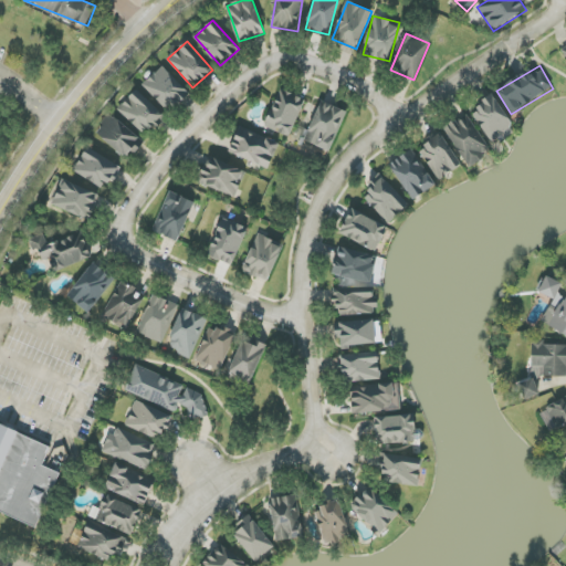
[(170,113),(189,93),(161,66),(143,86),(170,113)]
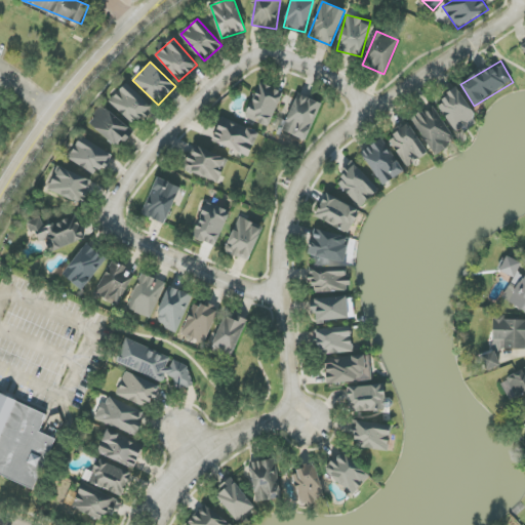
[(110,102),(135,126),(153,109),(127,83),(110,102)]
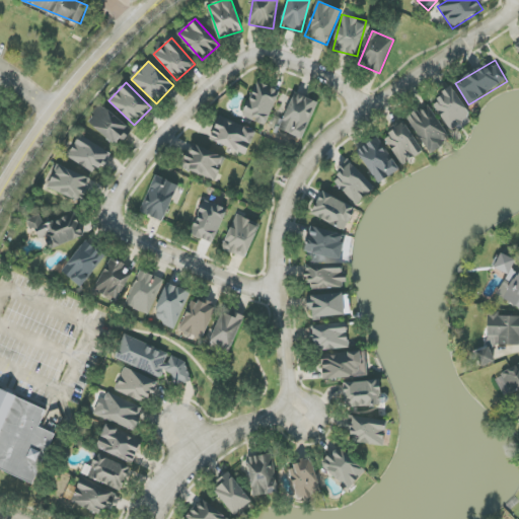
[(242,117),(266,126),(280,91),(256,82),(242,117)]
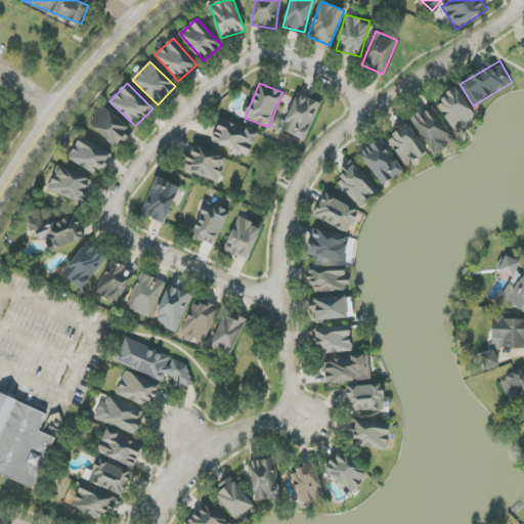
[(435,103),(454,131),(476,117),(456,89),(435,103)]
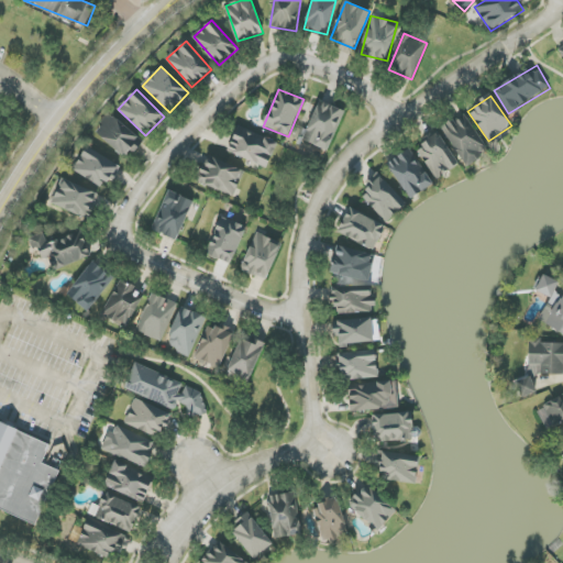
[(302,140),(328,151),(344,112),(319,100),(302,140)]
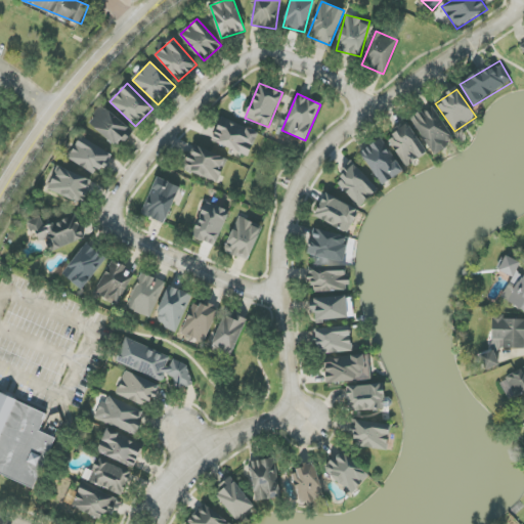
[(433,156),(453,144),(432,106),(411,118),(433,156)]
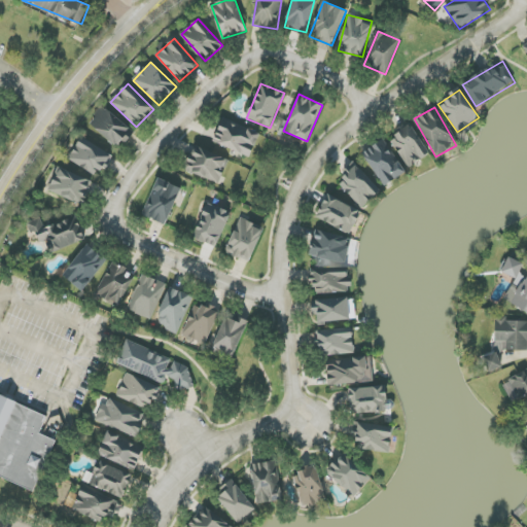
[(117,149),(133,132),(108,108),(93,126),(117,149)]
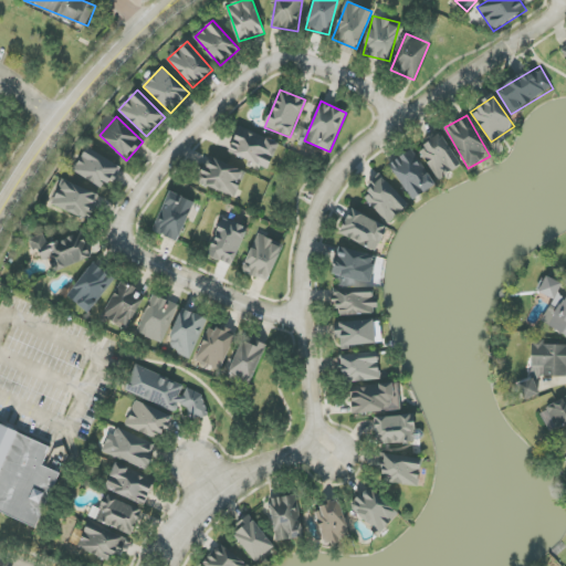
[(229,153),(269,169),(280,144),(240,126),(229,153)]
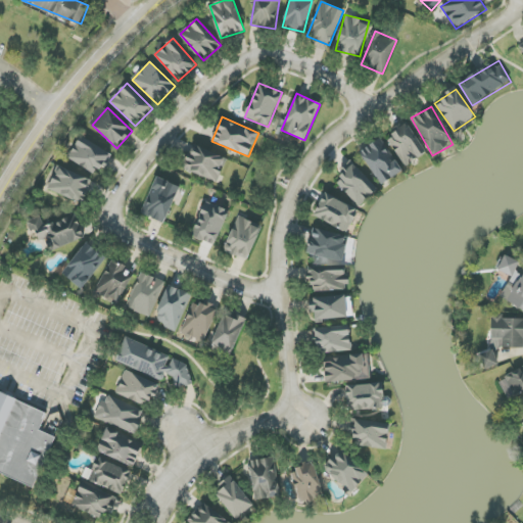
[(426,152),(407,124),(386,137),(406,165),(426,152)]
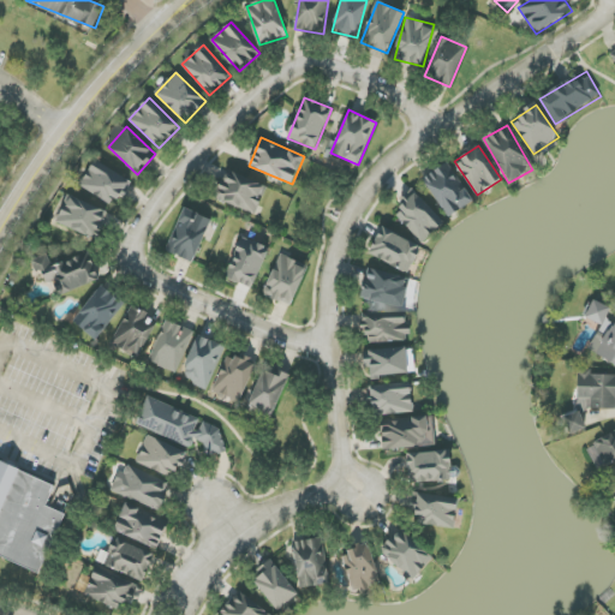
[(114,207),(130,181),(95,160),(79,185),(114,207)]
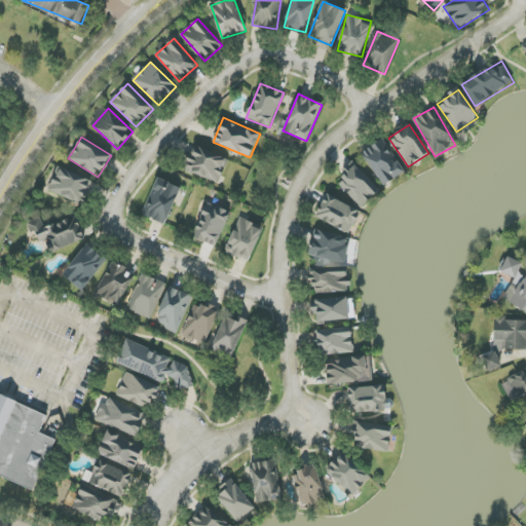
[(405,172),(382,139),(361,153),(384,186),(405,172)]
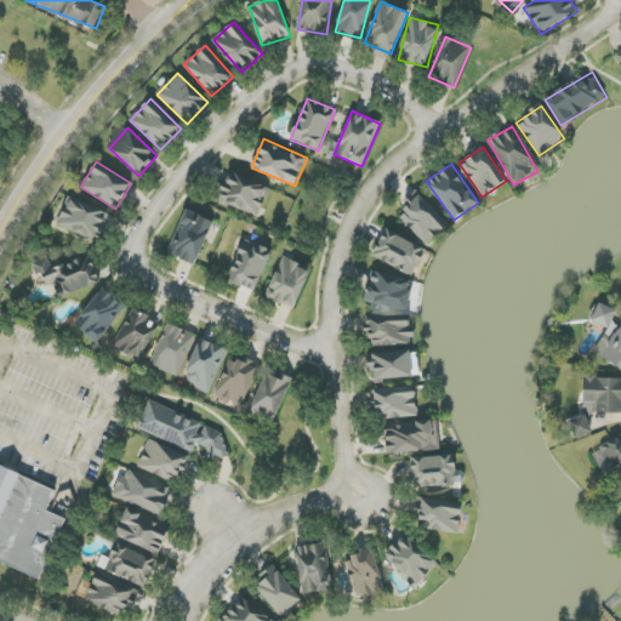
[(258,217),(271,189),(229,172),(217,200),(258,217)]
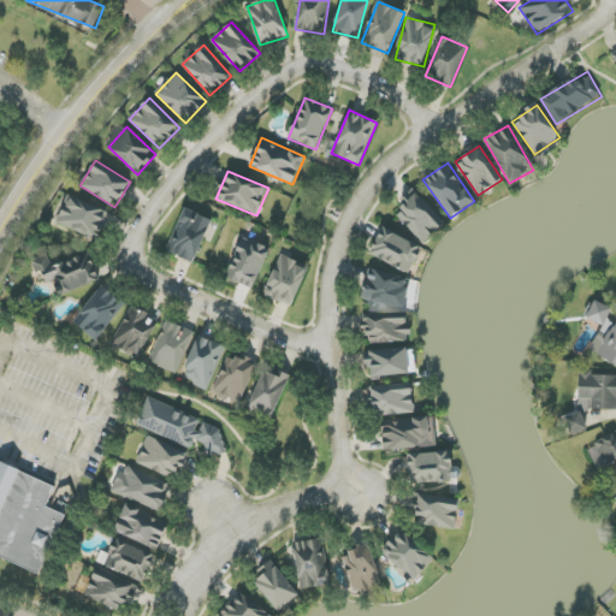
[(394,214),(425,243),(445,221),(413,191),(394,214)]
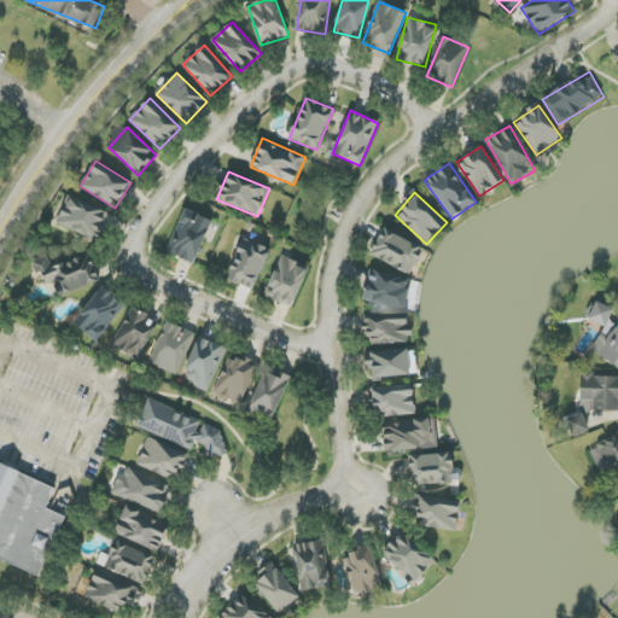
[(108,214),(70,196),(58,223),(95,240),(108,214)]
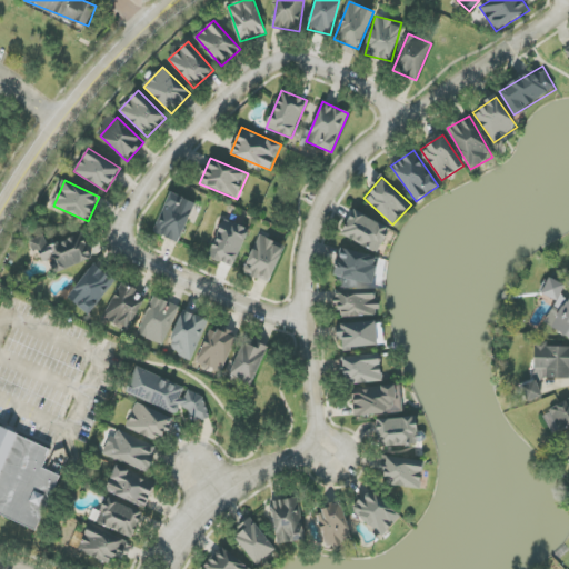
[(195,201),(168,193),(156,235),(181,242),(195,201)]
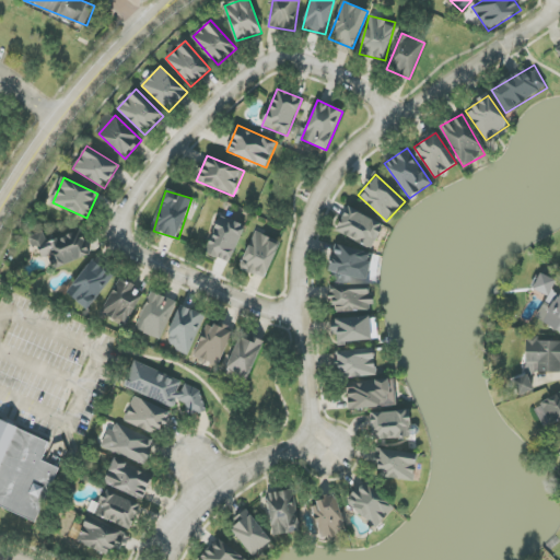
[(371,249),(384,225),(349,206),(336,230),(371,249)]
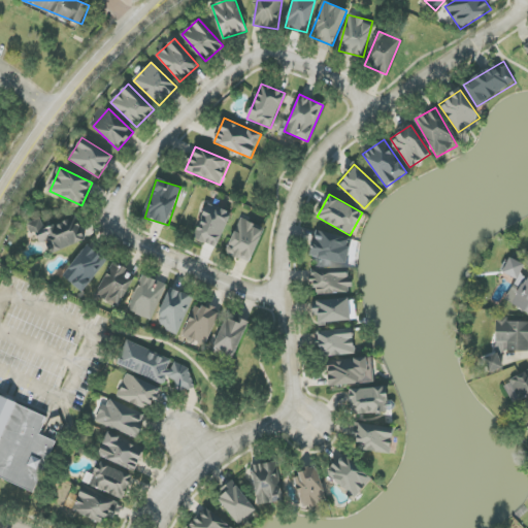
[(193,237),(216,249),(232,213),(208,203),(193,237)]
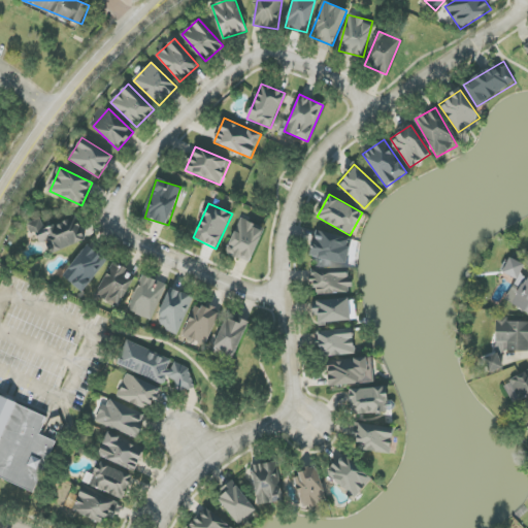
[(46,257),(86,239),(76,217),(45,229),(41,219),(32,223),(46,257)]
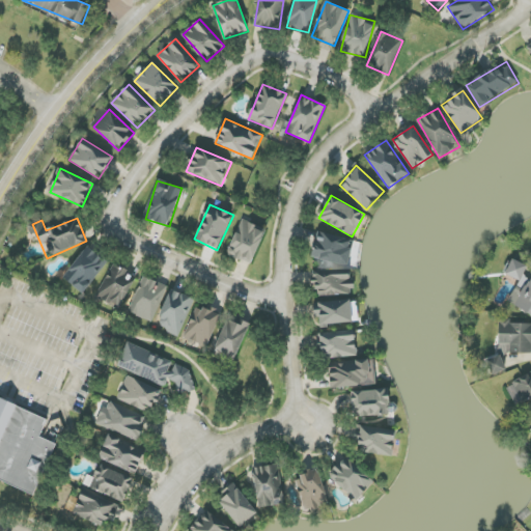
[(253,263),(266,228),(240,220),(228,255),(253,263)]
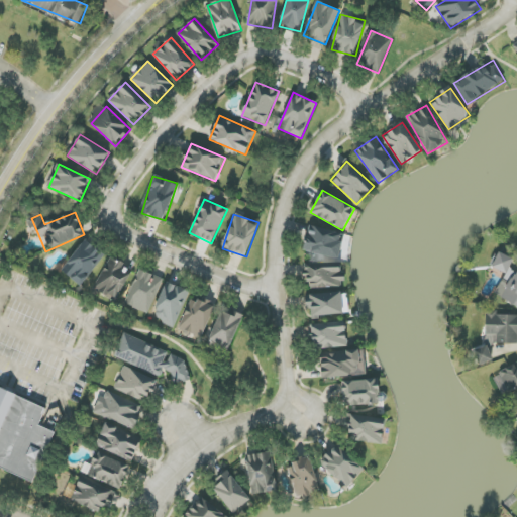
[(345,234),(312,226),(310,236),(306,236),(301,256),(320,262),(321,255),(339,260),(345,234)]
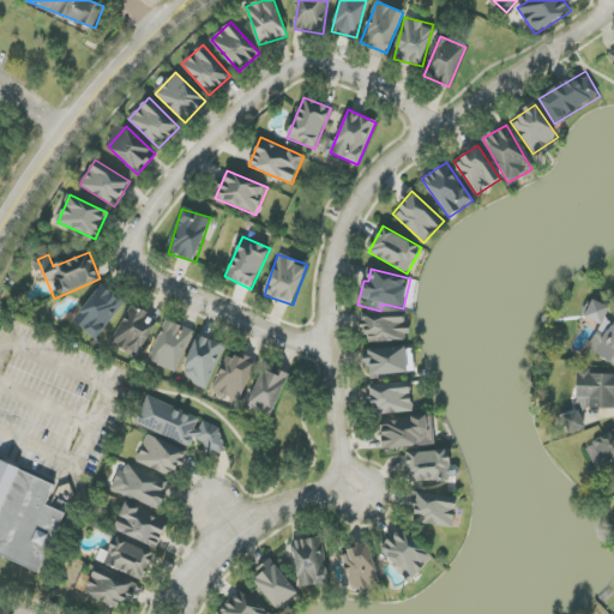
[(124,302),(98,284),(73,323),(98,339),(124,302)]
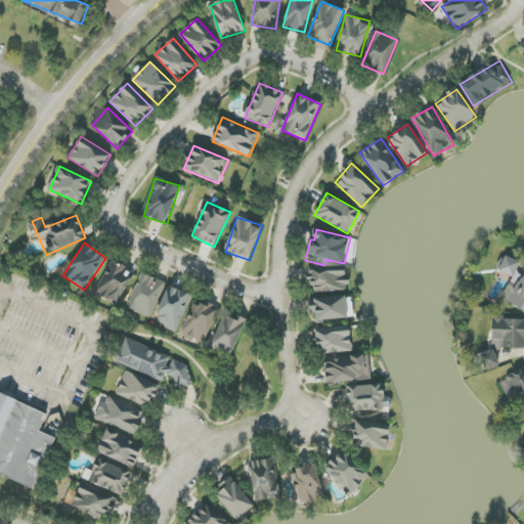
[(520,262),(506,256),(499,271),(514,277),(520,262)]
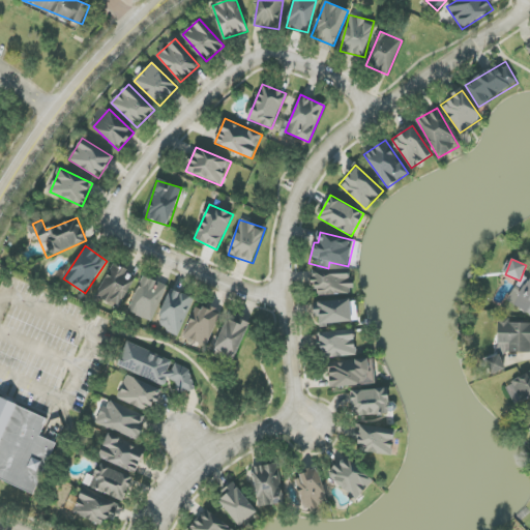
[(112,264),(96,298),(120,308),(136,274),(112,264)]
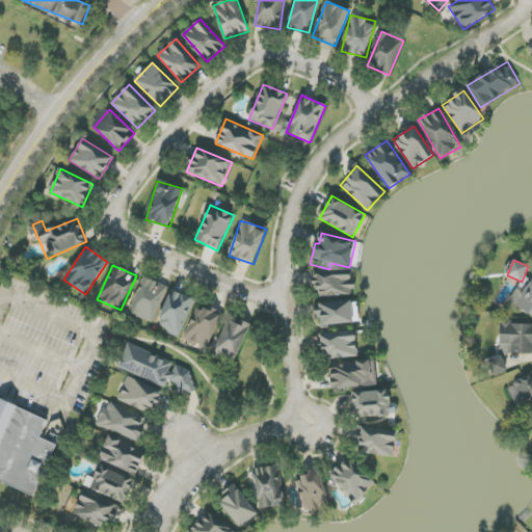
[(352,295),(351,270),(315,271),(316,297),(352,295)]
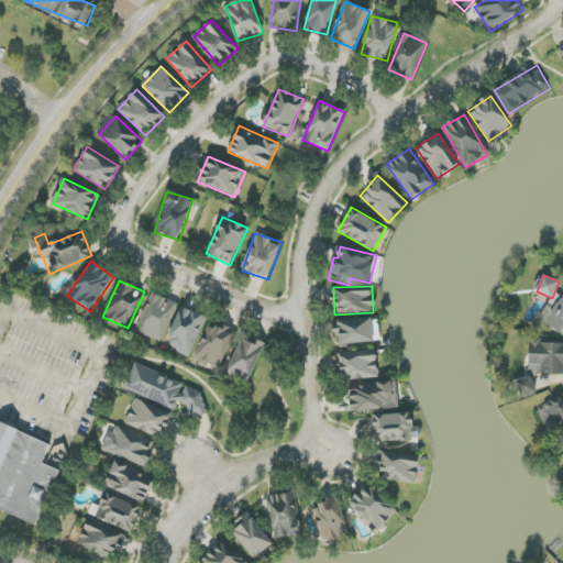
[(163,341),(175,302),(153,295),(140,333),(163,341)]
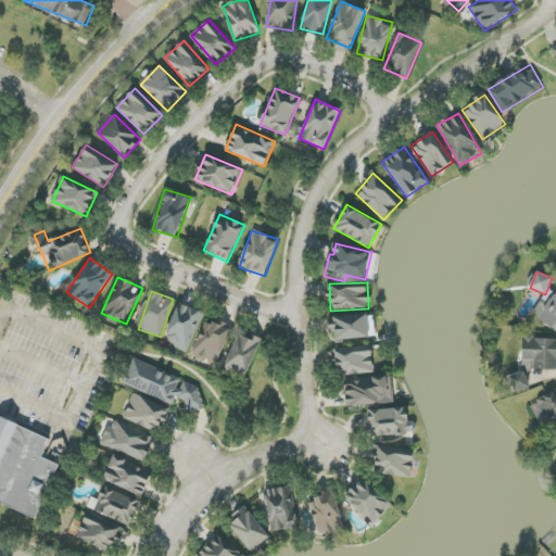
[(188,352),(203,313),(179,303),(164,342),(188,352)]
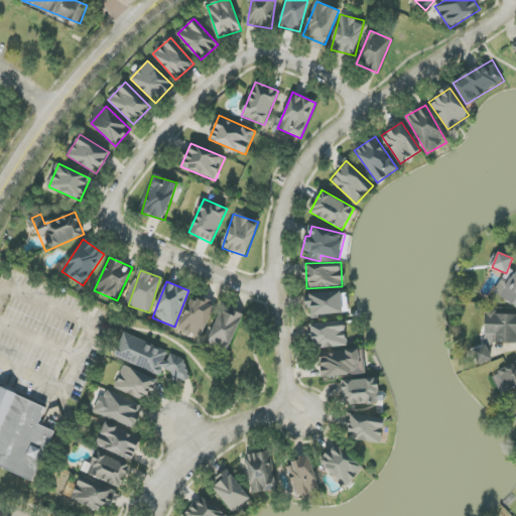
[(348,314),(347,292),(305,293),(306,309),(311,309),(311,315),(348,314)]
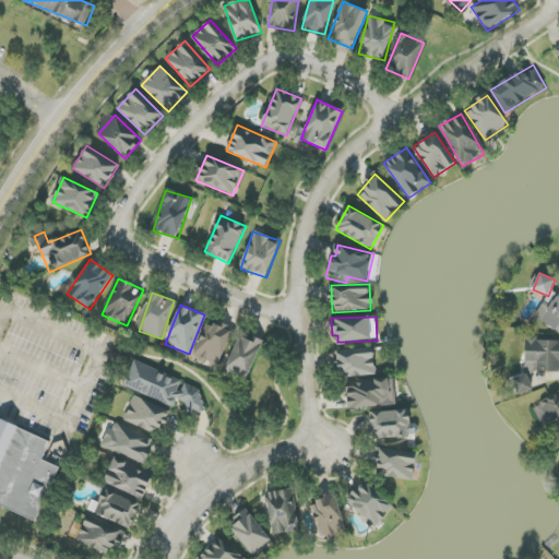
[(233,331),(209,320),(192,356),(217,367),(233,331)]
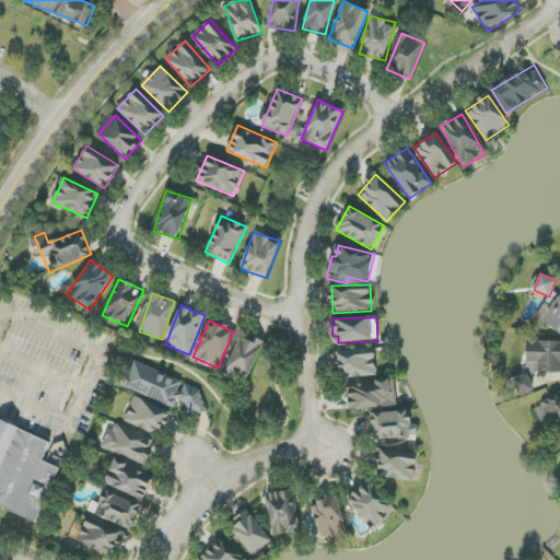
[(240,336),(223,374),(246,384),(263,346),(240,336)]
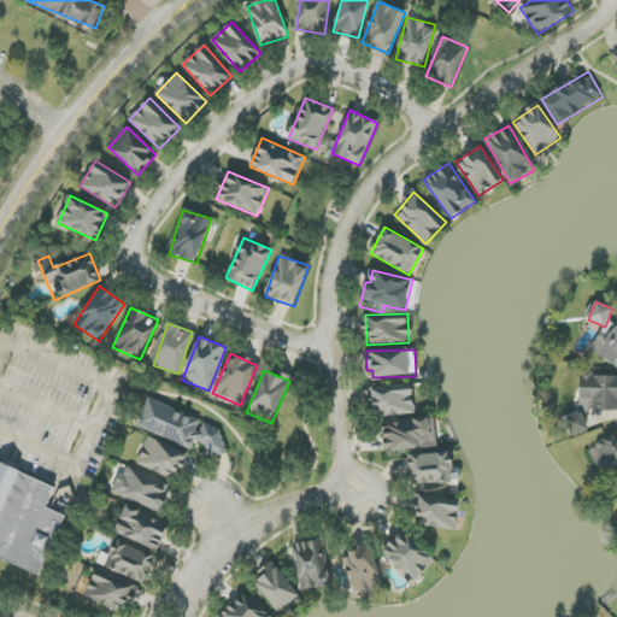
[(616,376),(593,376),(593,371),(579,371),(579,411),(616,410),(616,376)]
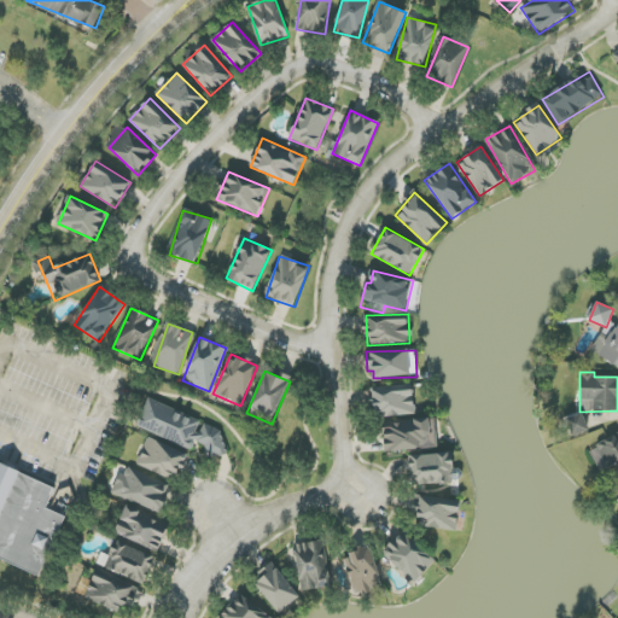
[(375,417),(414,414),(413,385),(374,388),(375,417)]
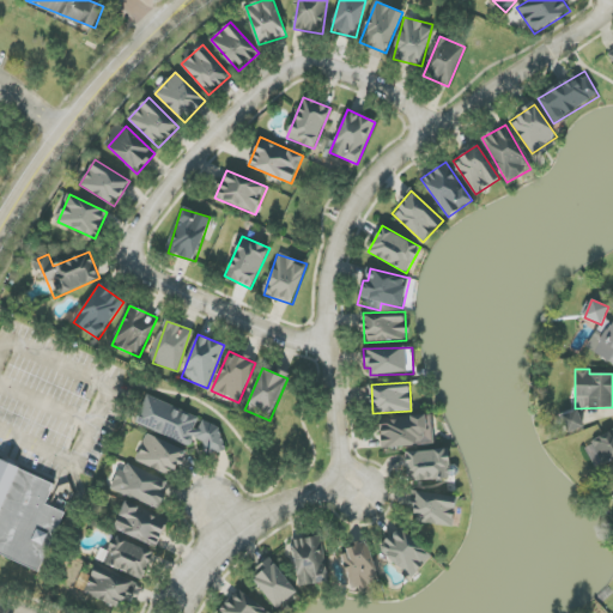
[(135,424),(190,445),(194,438),(205,442),(202,448),(217,454),(226,430),(200,419),(201,417),(146,395),(135,424)]
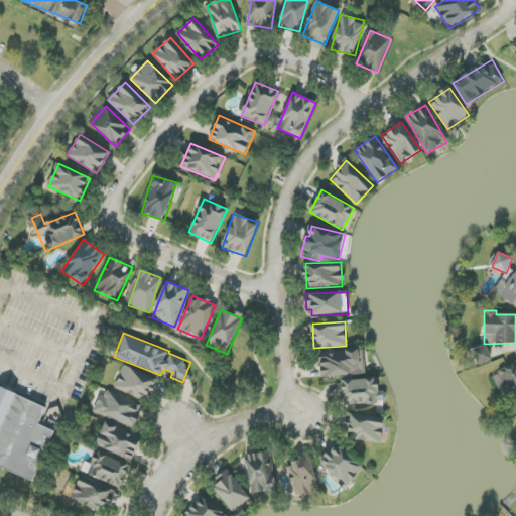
[(472,350),(478,365),(492,360),(486,345),(472,350)]
